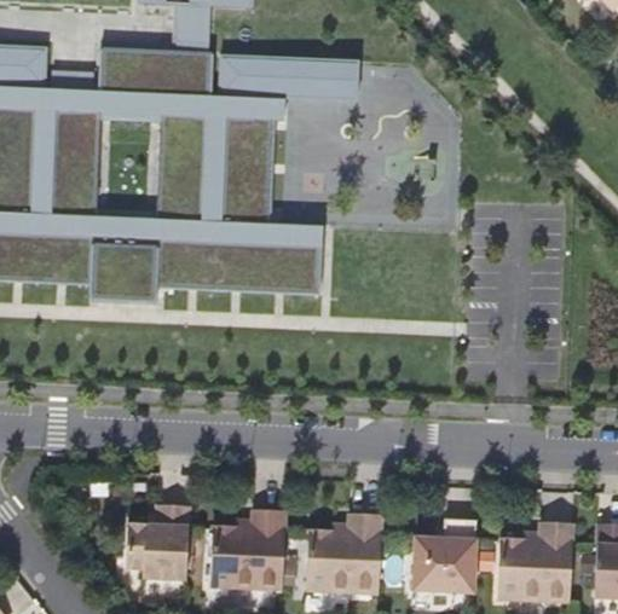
[(48,44),(0,42),(0,281),(87,285),(87,303),(160,306),(160,290),(327,297),(330,227),(267,222),(270,115),(284,115),(286,98),(359,99),(361,57),(209,51),(212,4),(254,5),(254,0),(157,0),(174,1),(173,50),(100,46),(100,70),(48,67),(48,44)]
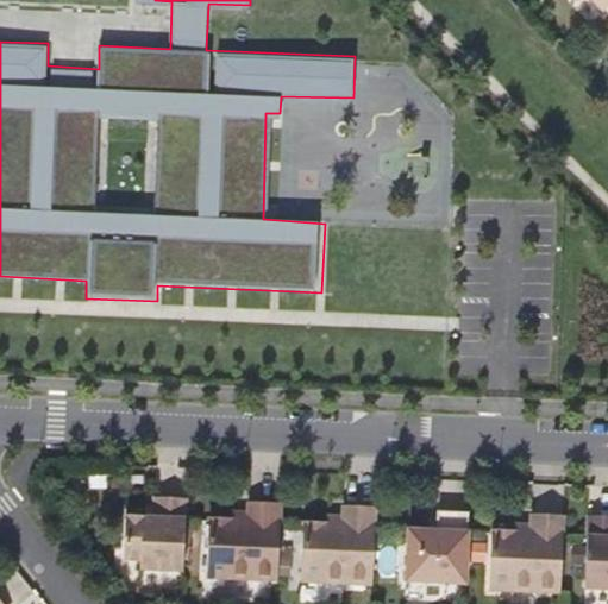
[(183,558),(186,498),(155,497),(154,507),(154,516),(145,516),(125,515),(124,560),(142,560),(140,570),(183,571),(183,558)]
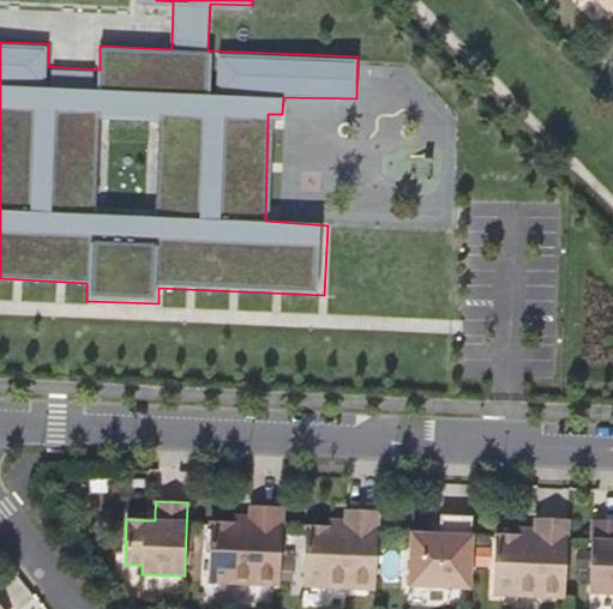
[(281,584),(283,507),(251,506),(251,520),(235,520),(235,523),(211,523),(209,582),(281,584)]
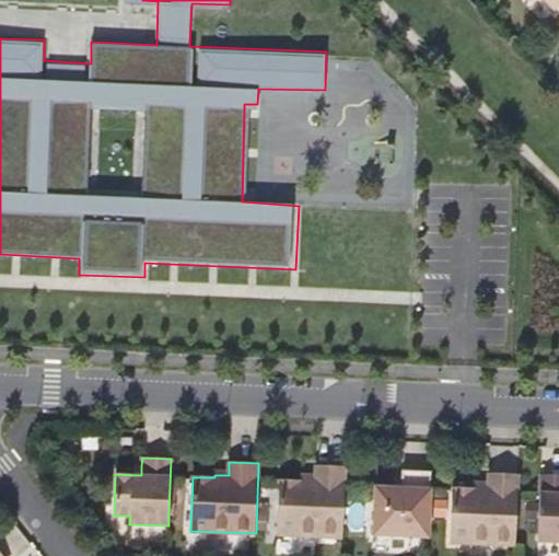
[(344,536),(346,466),(316,465),(315,478),(301,478),(301,481),(280,479),(278,534),(344,536)]
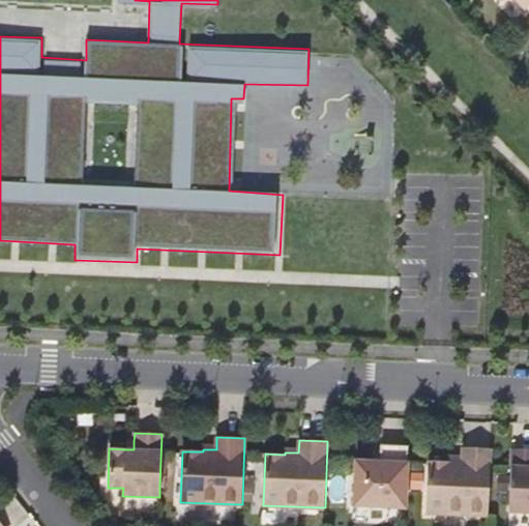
[(407,498),(408,445),(381,444),(381,453),(380,461),(373,461),(356,461),(354,499),(370,499),(369,507),(406,509),(407,498)]
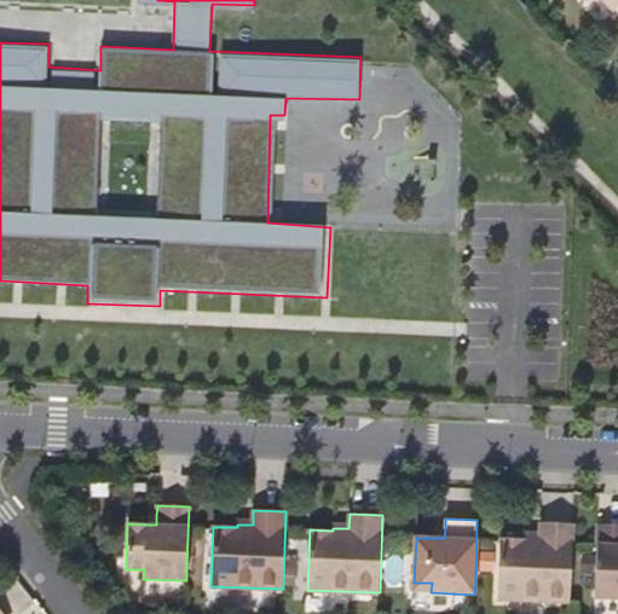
[(571,602),(573,523),(541,522),(539,537),(524,537),(524,539),(501,539),(498,600),(571,602)]
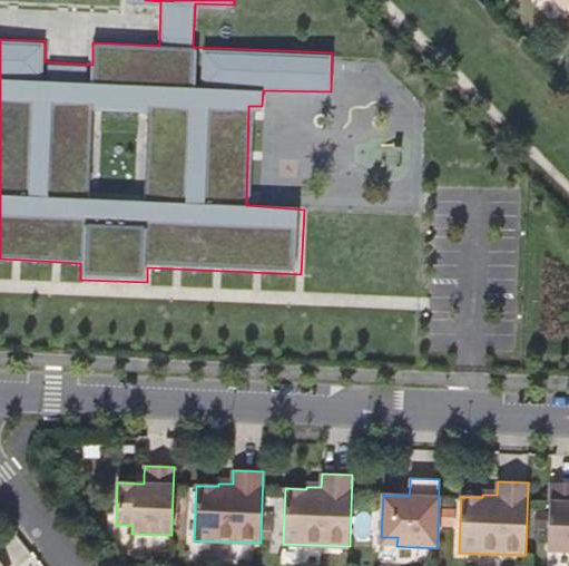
[(568,482),(551,482),(549,550),(568,550),(568,482)]
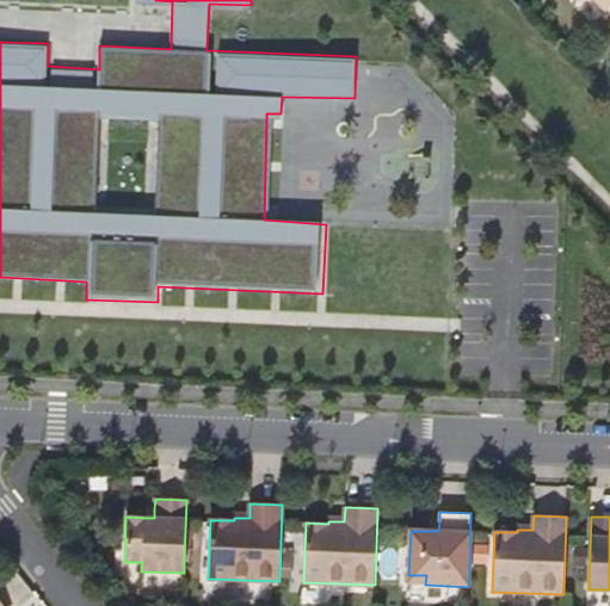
All buildings are outlined.
